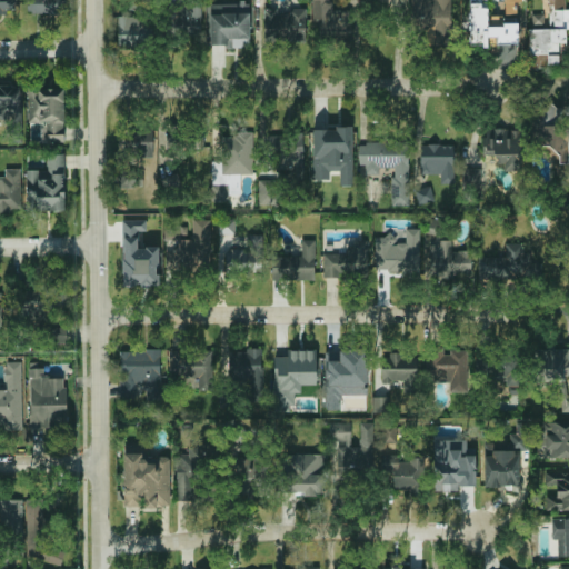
[(0,0),(0,12),(15,12),(15,0),(0,0)]
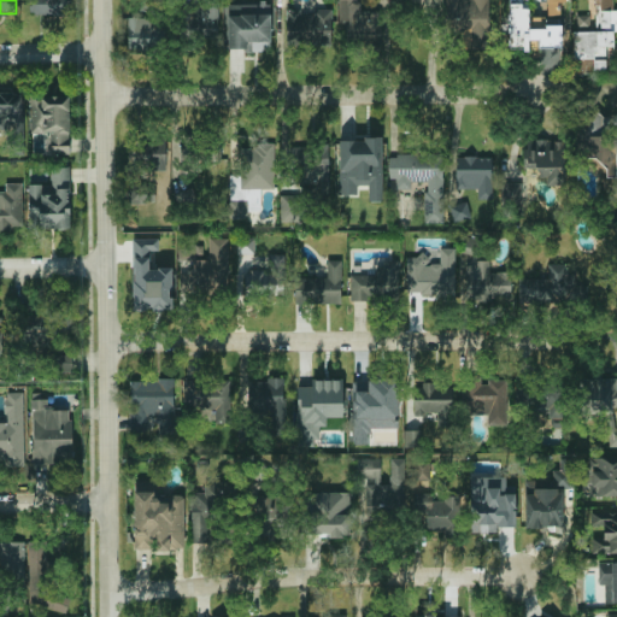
[(70,0),(34,0),(35,15),(71,15),(70,0)]
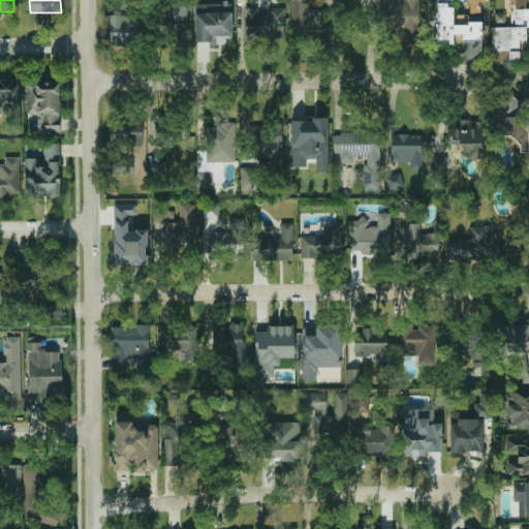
[(308,0),(291,0),(291,37),(327,37),(327,9),(308,9),(308,0)]
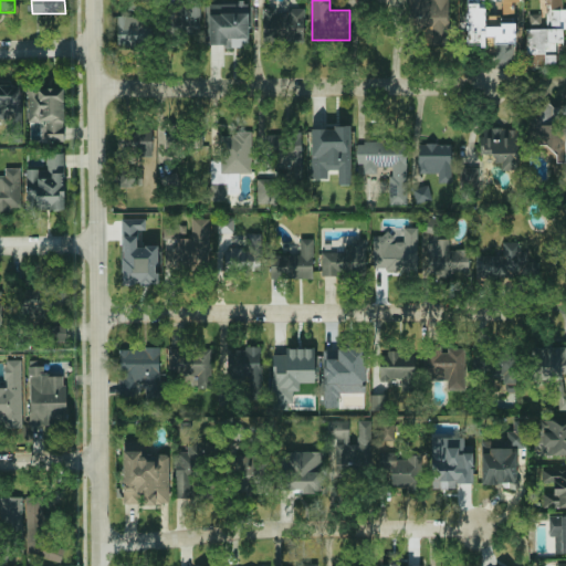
[(448,44),(448,0),(408,0),(408,28),(425,28),(425,44),(448,44)]
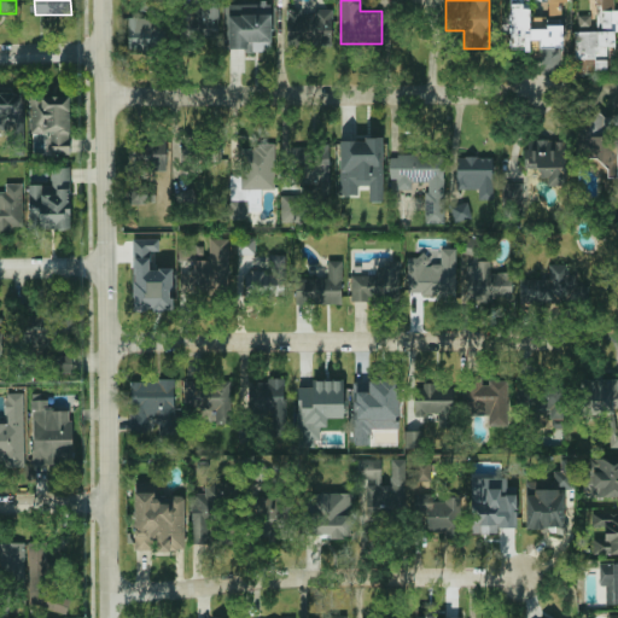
[(509,51),(530,51),(530,44),(563,44),(563,0),(547,0),(547,17),(530,17),(530,4),(509,4),(509,51)]
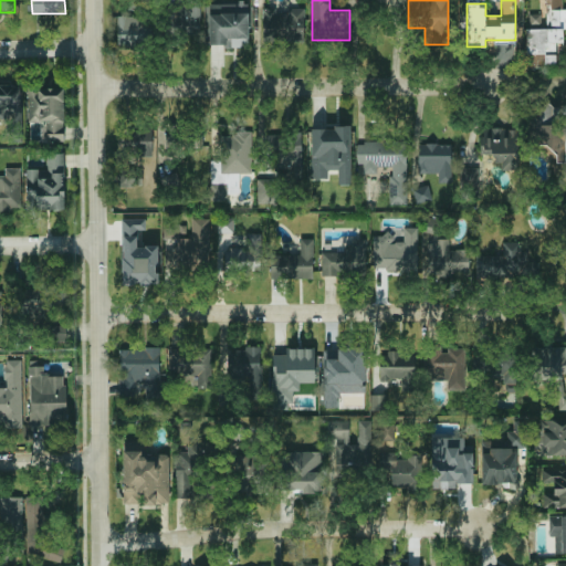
[(525,66),(556,66),(555,42),(563,42),(563,25),(565,25),(565,9),(562,9),(562,0),(546,0),(547,29),(525,29),(525,66)]
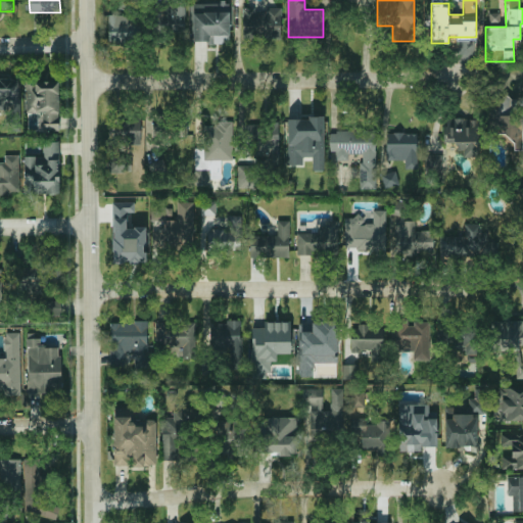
[(185,6),(154,5),(154,32),(185,32),(185,6)]
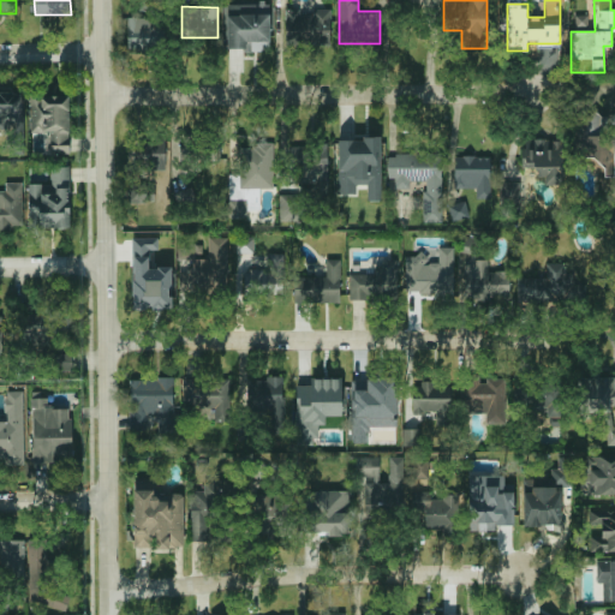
[(227,49),(269,51),(270,6),(227,6),(227,49)]
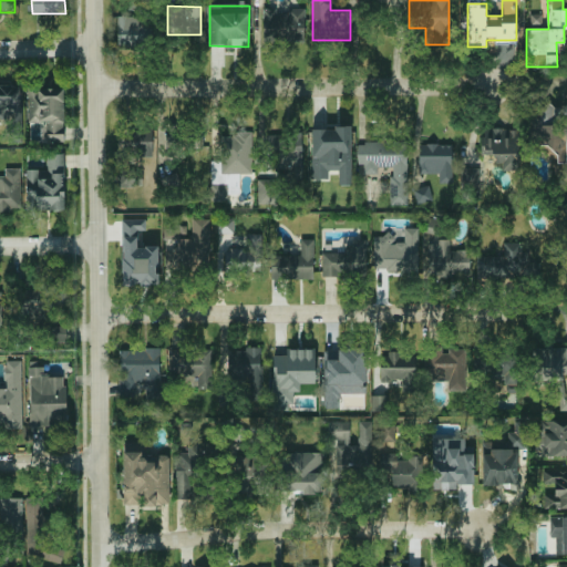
[(263,8),(261,40),(305,41),(305,8),(289,8),(289,14),(276,13),(276,8),(263,8)]
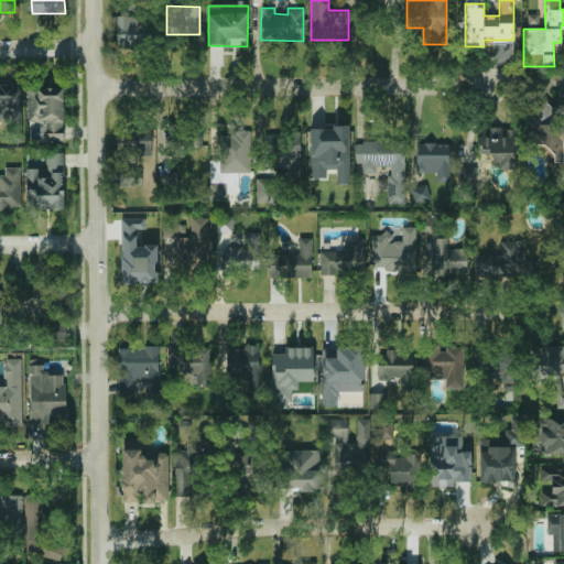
[(116,44),(150,46),(151,17),(117,15),(116,44)]
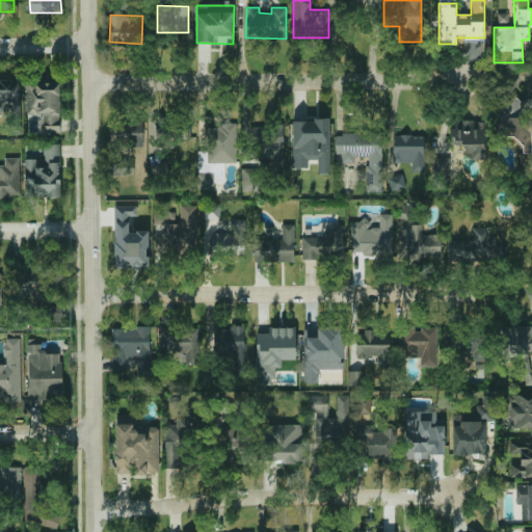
[(0,110),(4,110),(4,115),(20,116),(21,81),(0,81),(0,110)]
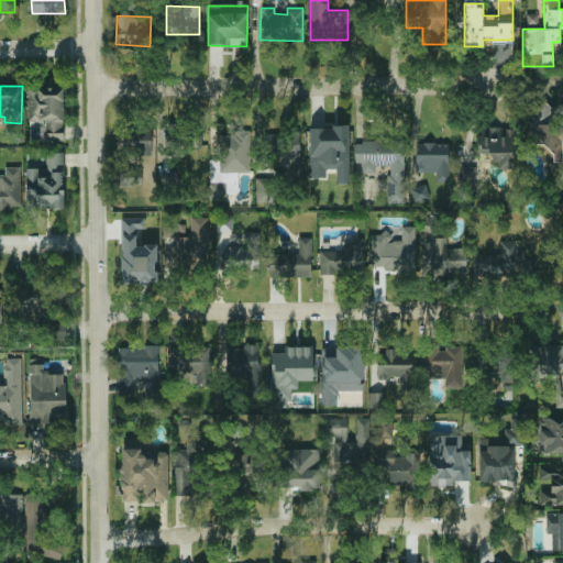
[(63,141),(64,88),(29,87),(28,121),(41,121),(41,141),(63,141)]
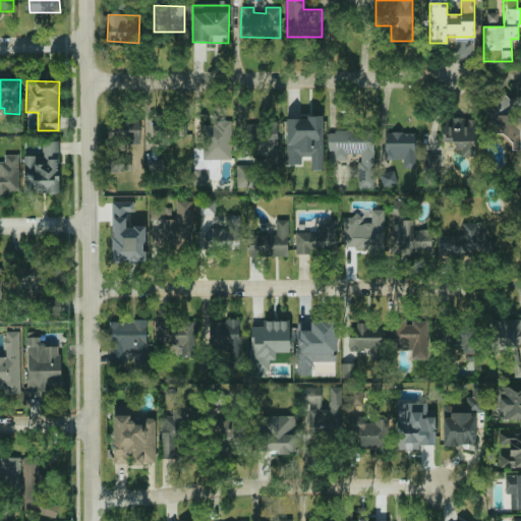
[(494,135),(512,136),(511,149),(520,149),(520,113),(516,113),(517,98),(496,97),(494,135)]
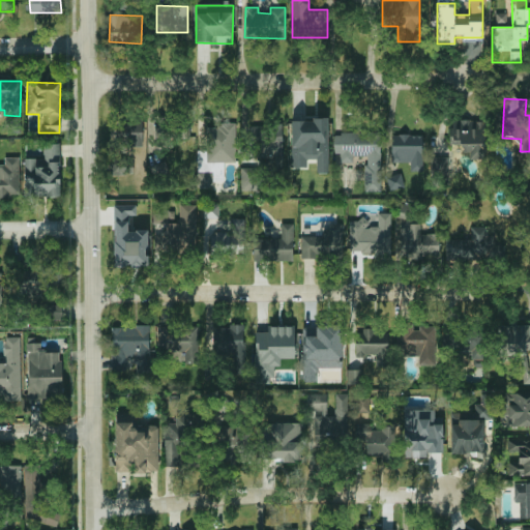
[(142,118),(110,119),(111,149),(143,148),(142,118)]
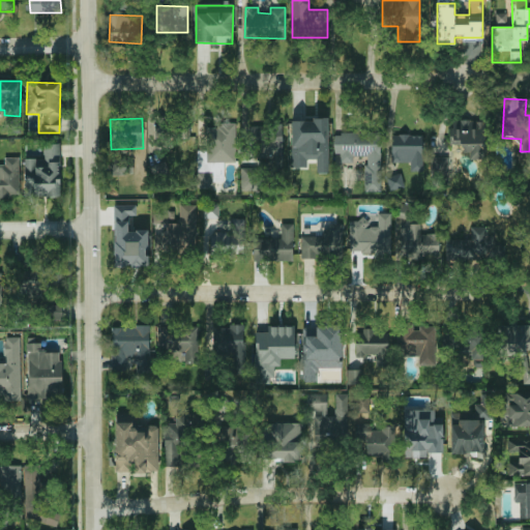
[(189,120),(154,119),(154,137),(188,138),(189,120)]
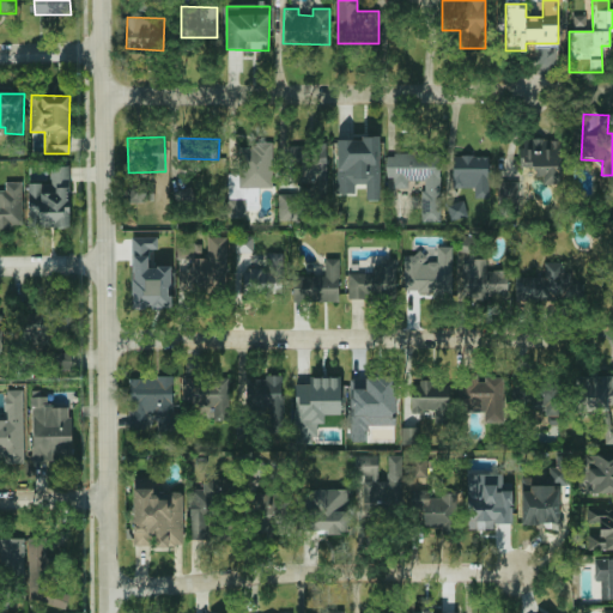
[(380,200),(380,138),(337,138),(337,194),(356,194),(356,183),(366,184),(365,200),(380,200)]
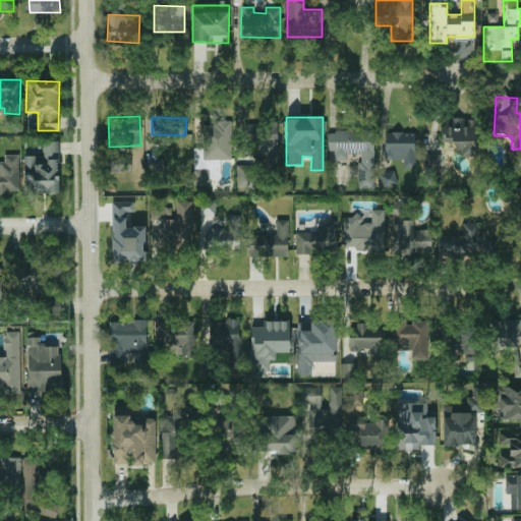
[(442,141),(455,141),(454,149),(461,150),(461,156),(477,156),(477,118),(443,117),(442,141)]
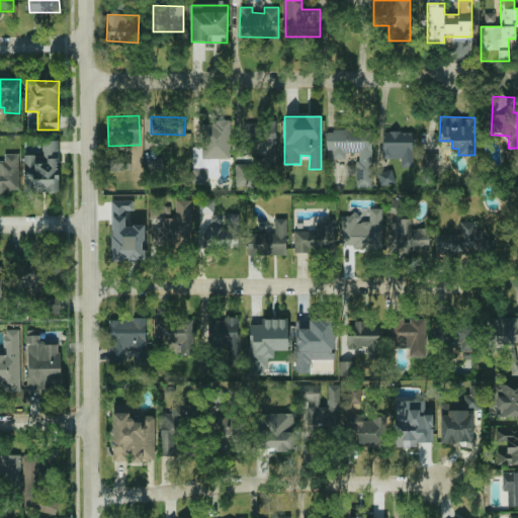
[(231,119),(211,119),(211,124),(202,124),(201,158),(230,159),(231,119)]
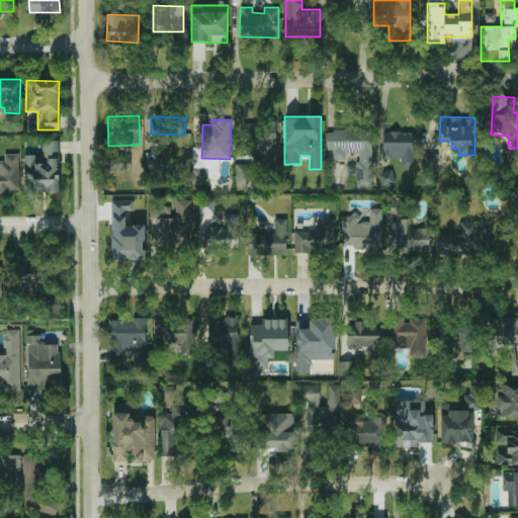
[(276,122),(244,121),(243,157),(275,158),(276,122)]
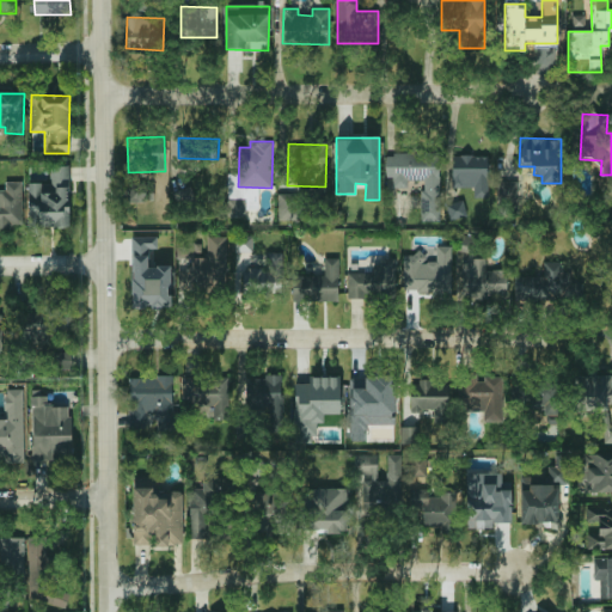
[(422,221),(440,221),(439,153),(385,153),(386,176),(395,176),(395,188),(408,188),(408,181),(421,179),(422,221)]
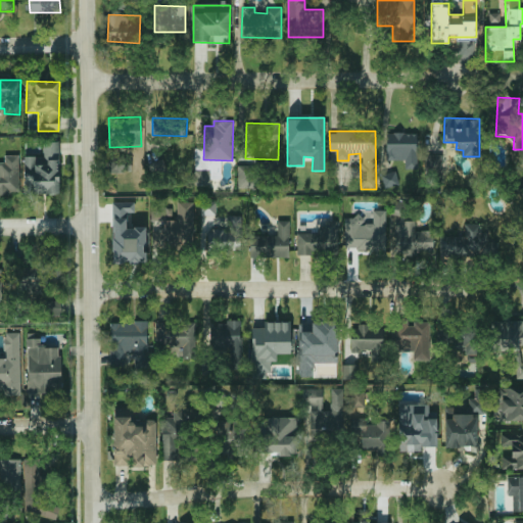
[(387,132),(386,159),(417,160),(418,133),(387,132)]
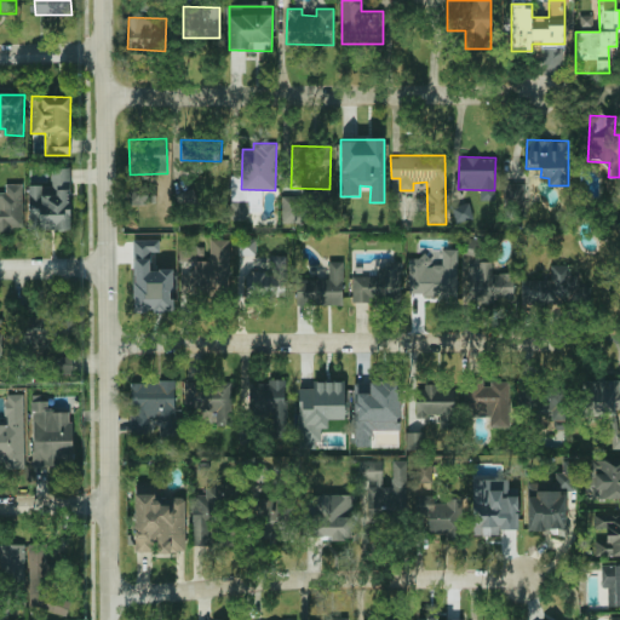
[(29,185),(28,229),(70,230),(70,167),(51,167),(51,185),(29,185)]
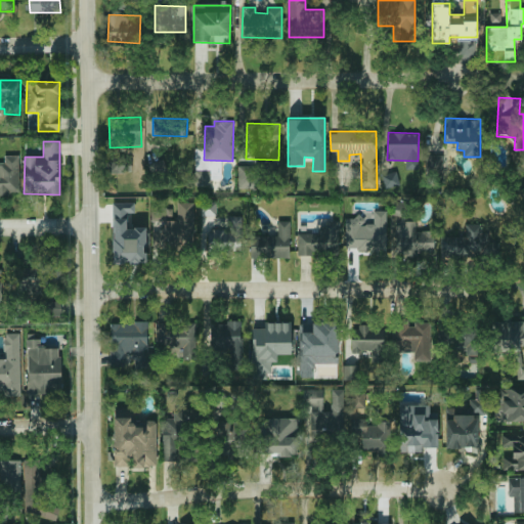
[(0,193),(19,193),(18,156),(4,156),(4,163),(0,163),(0,193)]
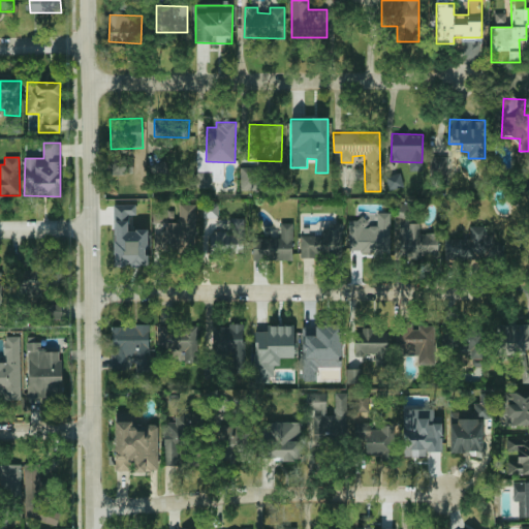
[(111,174),(133,174),(132,157),(111,157),(111,174)]
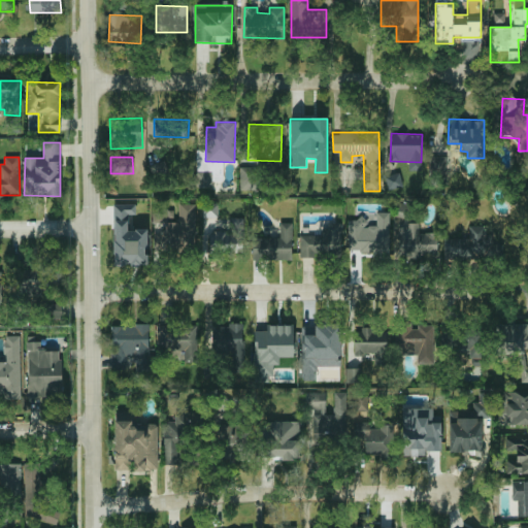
[(429,177),(446,178),(447,158),(430,157),(429,177)]
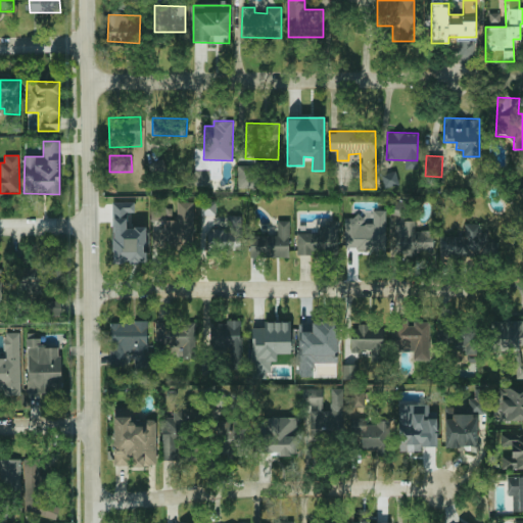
[(152,176),(167,172),(162,159),(148,163),(152,176)]
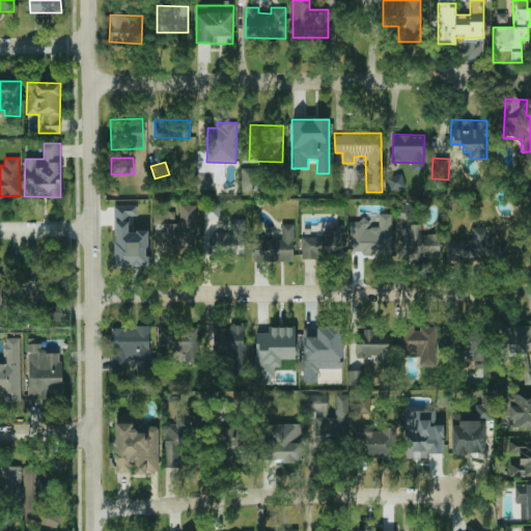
[(258,168),(241,168),(242,191),(259,191),(258,168)]
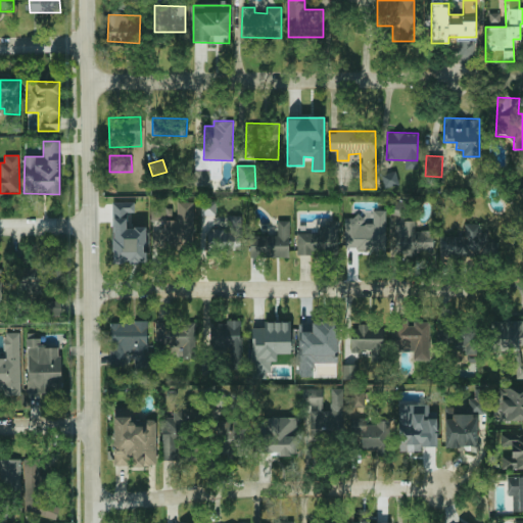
[(209,184),(210,170),(196,170),(195,184),(209,184)]
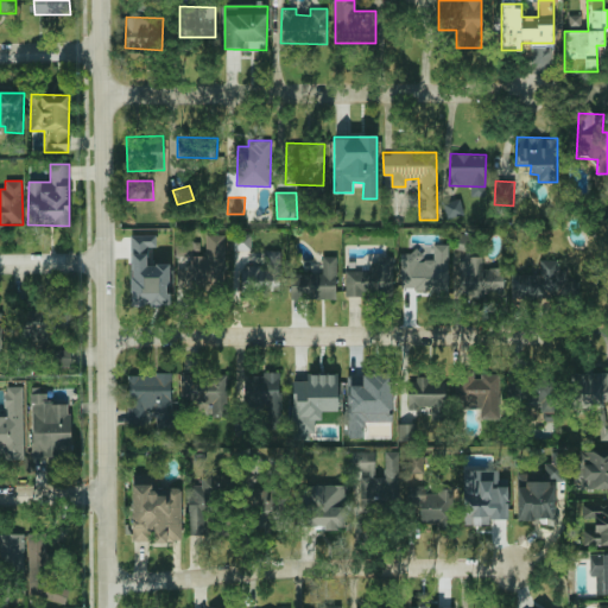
[(226,235),(207,234),(206,254),(200,254),(200,241),(190,241),(191,233),(176,233),(176,257),(190,257),(190,266),(177,266),(177,287),(225,289),(226,235)]
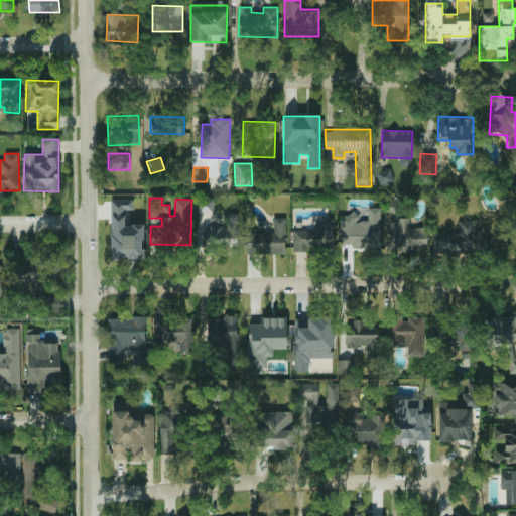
[(213,198),(197,199),(198,211),(213,210),(213,198)]
